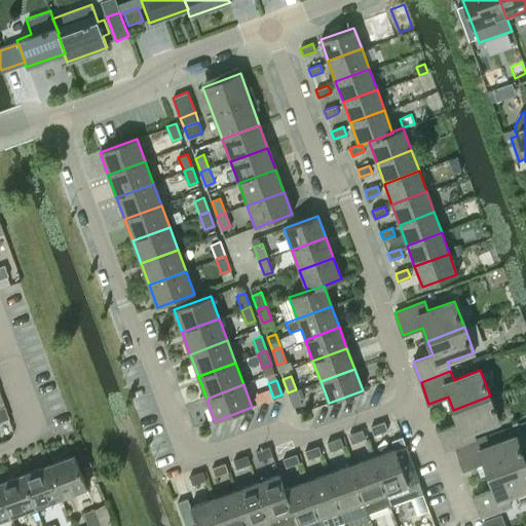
[(301,404),(296,389),(288,392),(293,407),(301,404)]
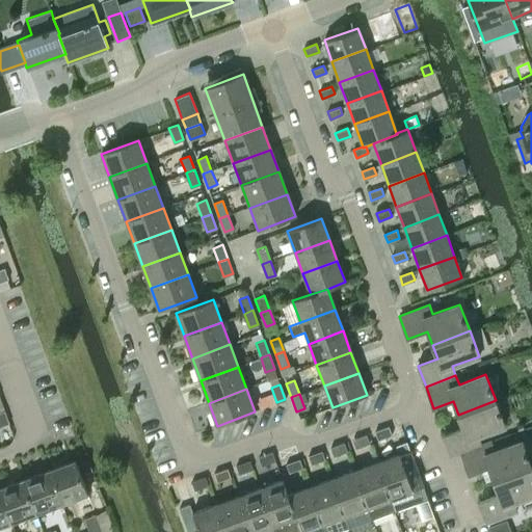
[(463,428),(444,435),(452,457),(459,454),(482,446),(481,445),(478,436),(505,426),(496,400),(458,415),(463,428)]
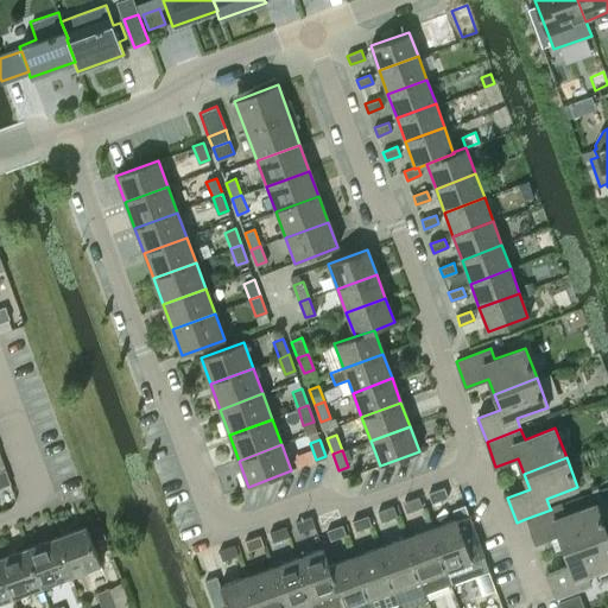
[(0,488),(11,485),(5,469),(0,470),(0,488)]
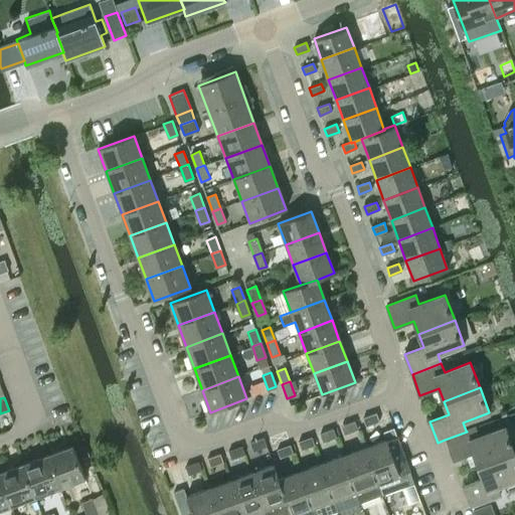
[(366,425),(379,420),(376,412),(363,417),(366,425)]
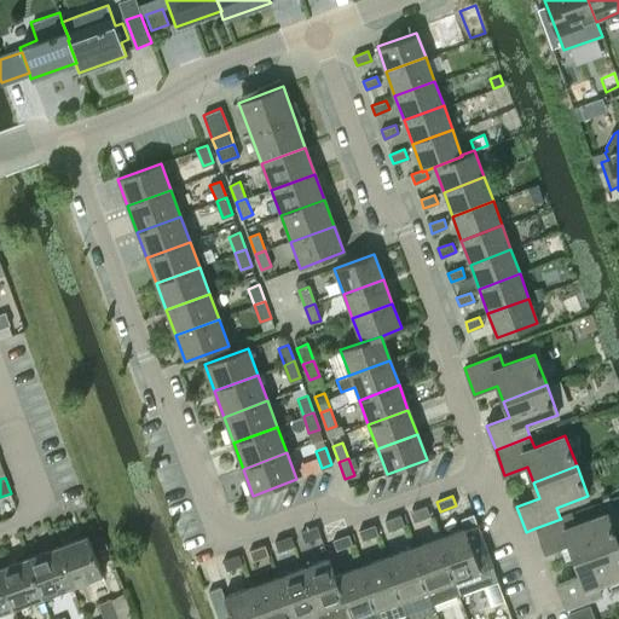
[(415,521),(429,515),(426,507),(411,512),(415,521)]
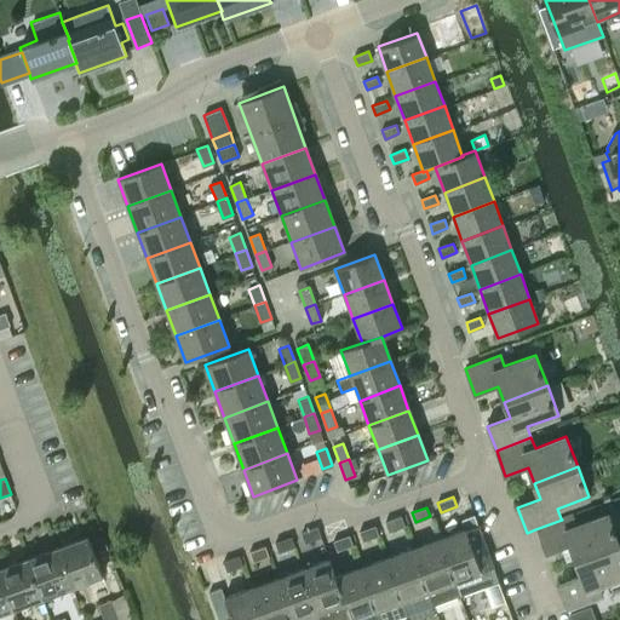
[(562,520),(535,529),(537,529),(538,529),(547,554),(568,546),(573,561),(619,544),(608,514),(577,526),(573,515),(561,518),(562,520)]
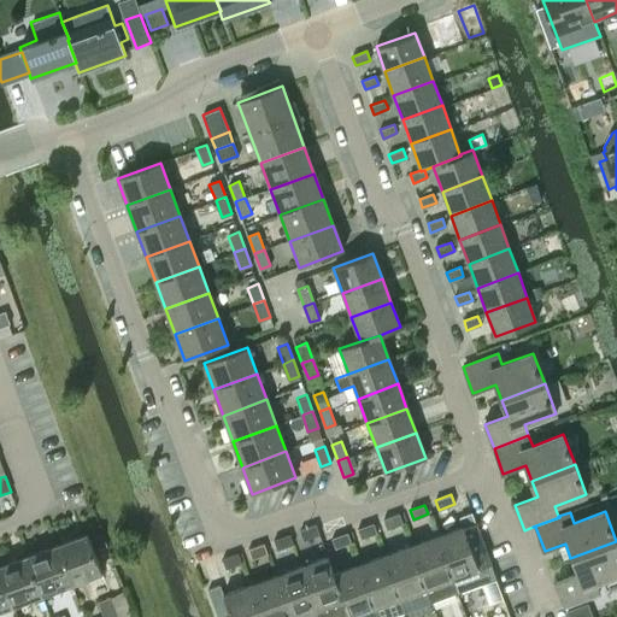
[(387,529),(403,523),(399,513),(383,519),(387,529)]
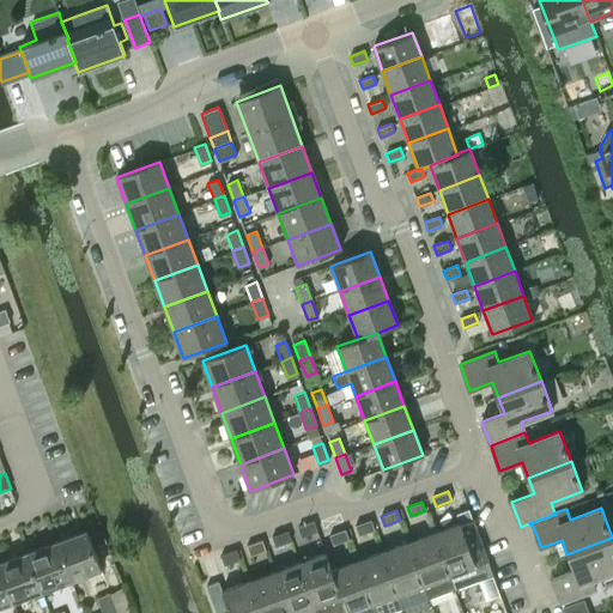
[(492,576),(468,510),(455,515),(459,525),(434,534),(454,590),(492,576)]
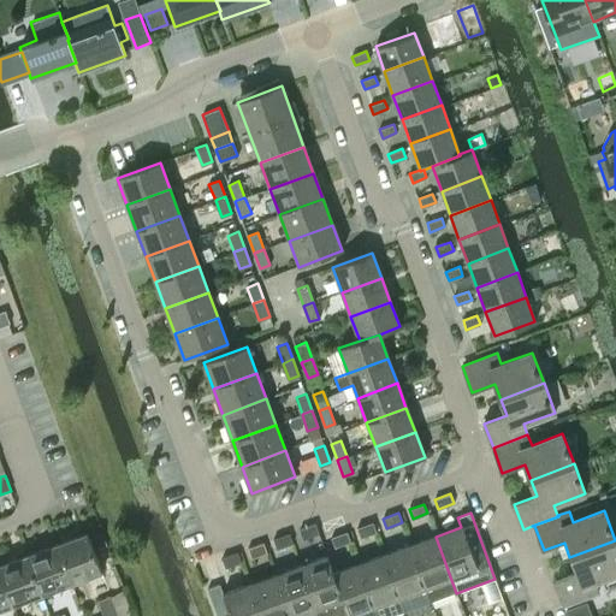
[(361,537),(375,532),(373,522),(357,528),(361,537)]
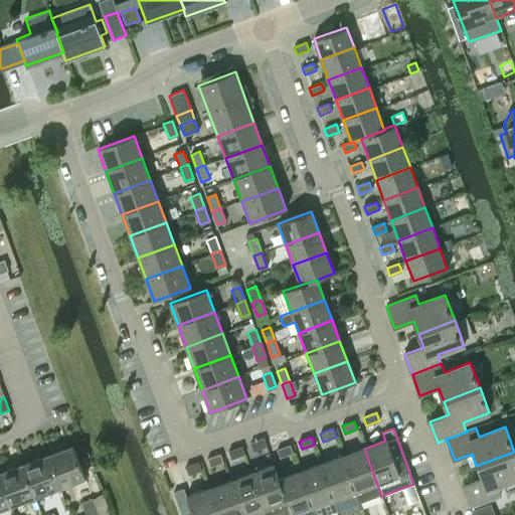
[(253,451),(267,446),(264,438),(250,443),(253,451)]
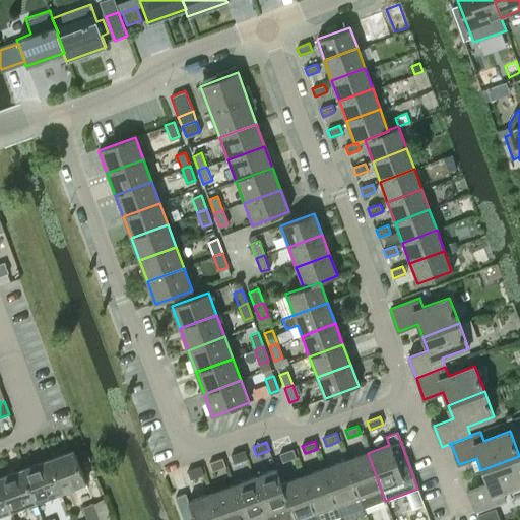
[(282,461),(296,457),(293,449),(280,454),(282,461)]
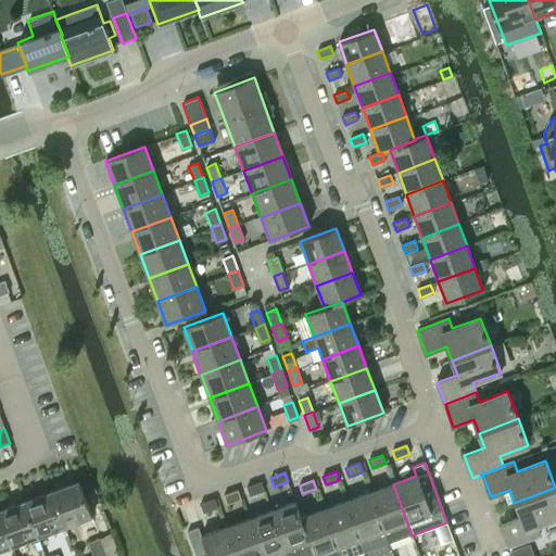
[(78,481),(51,491),(65,526),(79,520),(81,525),(93,520),(91,516),(84,496),(80,485),(78,481)]
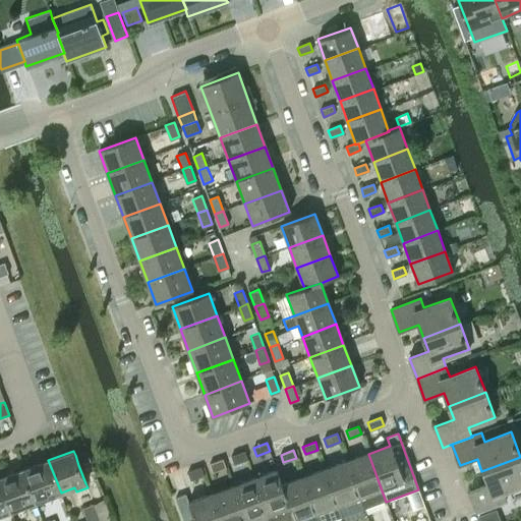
[(234,464),(247,459),(244,451),(231,456),(234,464)]
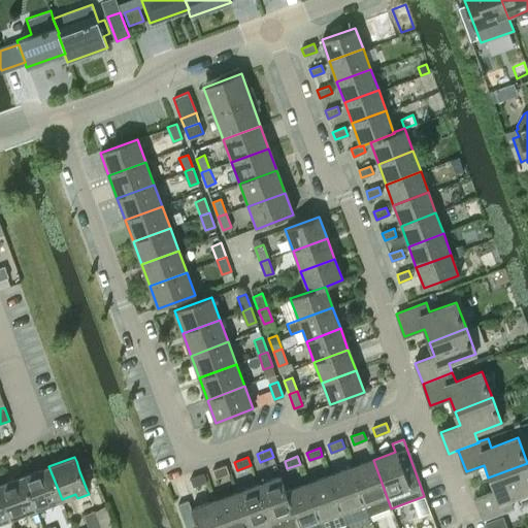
[(391,508),(373,460),(352,468),(369,517),(391,508)]
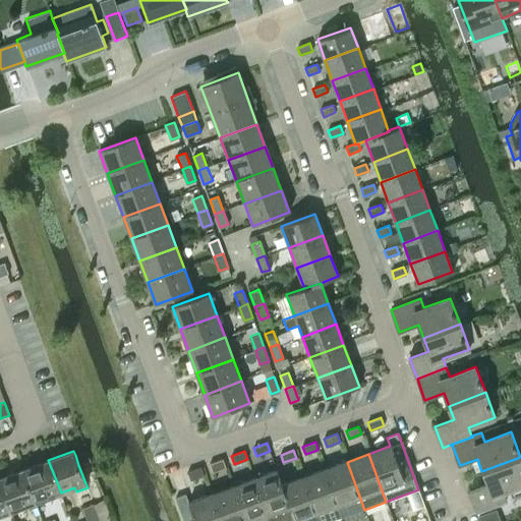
[(486,484),(470,491),(478,515),(507,505),(503,494),(520,486),(520,460),(520,457),(481,471),(486,484)]
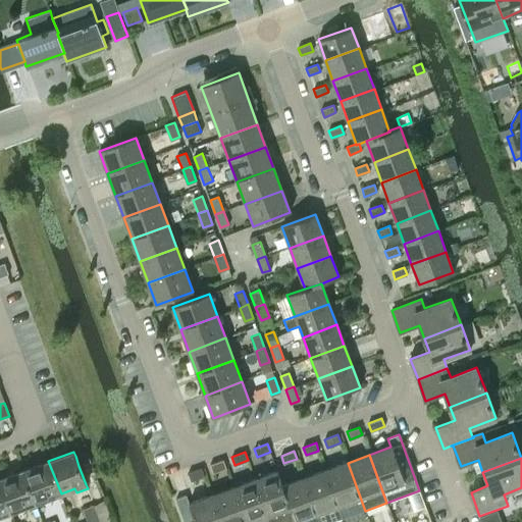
[(213,472),(226,468),(223,460),(210,465),(213,472)]
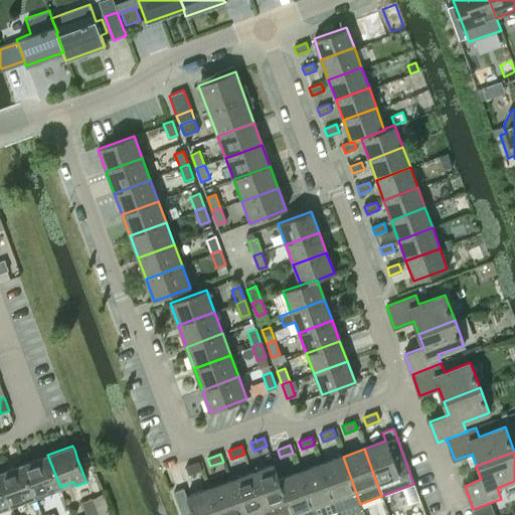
[(47,455),(23,464),(35,497),(60,487),(47,455)]
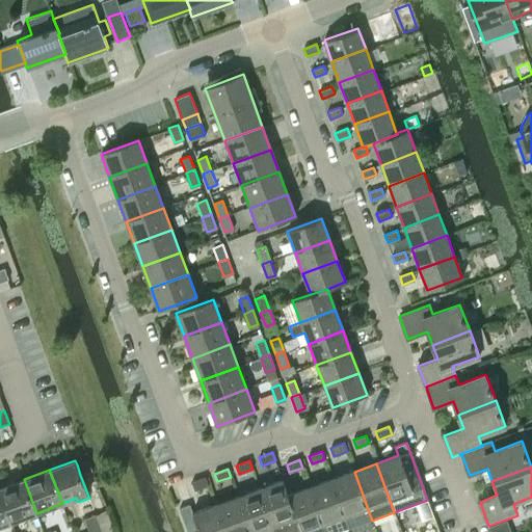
[(350,528),(372,521),(354,472),(333,479),(350,528)]
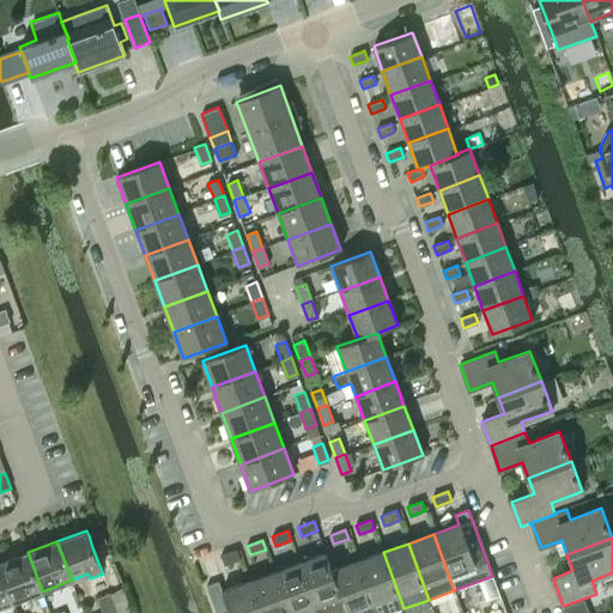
[(225,565),(240,559),(236,550),(222,556),(225,565)]
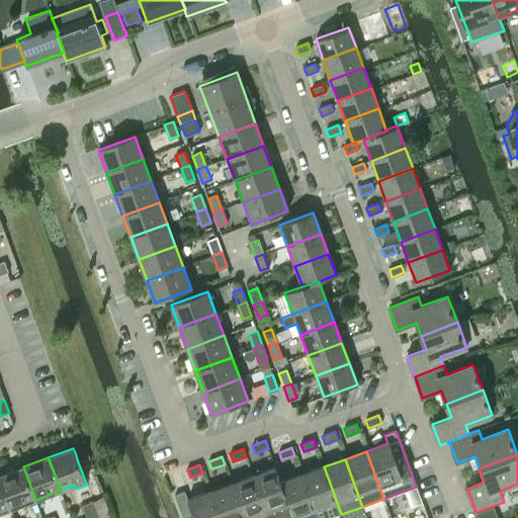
[(23,466),(0,475),(0,480),(11,509),(35,500),(23,466)]
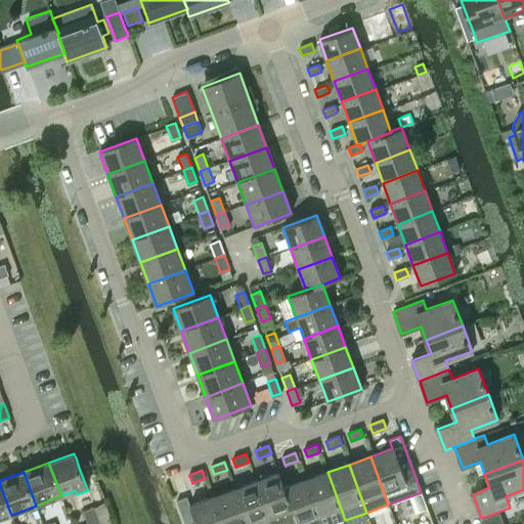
[(334,523),(345,520),(328,472),(305,480),(318,517),(320,523),(334,523)]
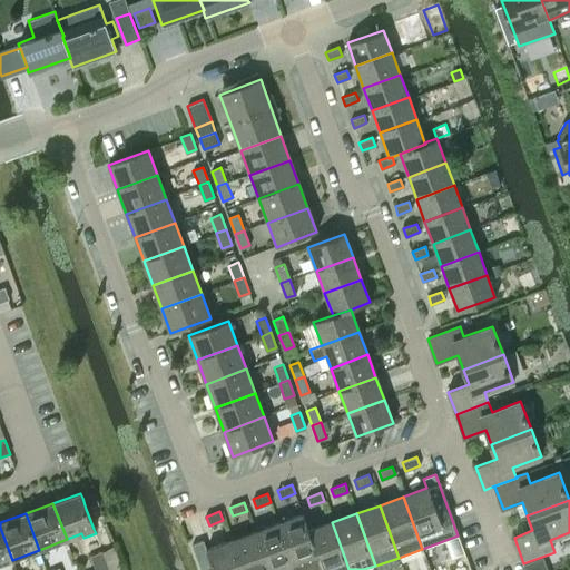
[(278,524),(293,564),(294,569),(320,569),(322,569),(316,556),(317,556),(308,531),(310,530),(304,516),(278,524)]
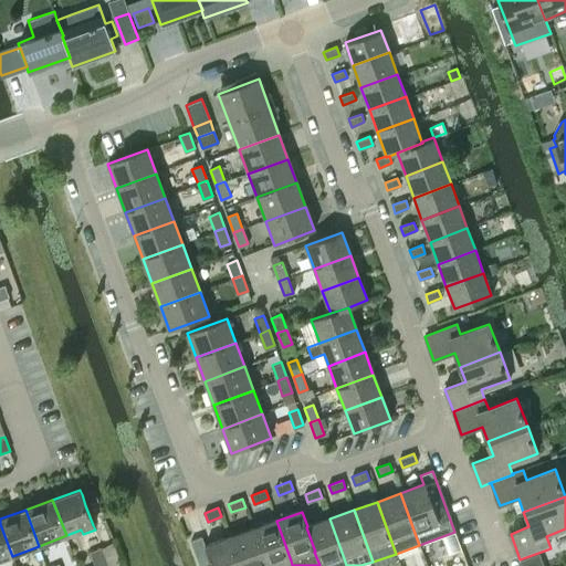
[(307,526),(306,527),(315,552),(314,552),(320,565),(346,565),(344,558),(329,519),(307,526)]
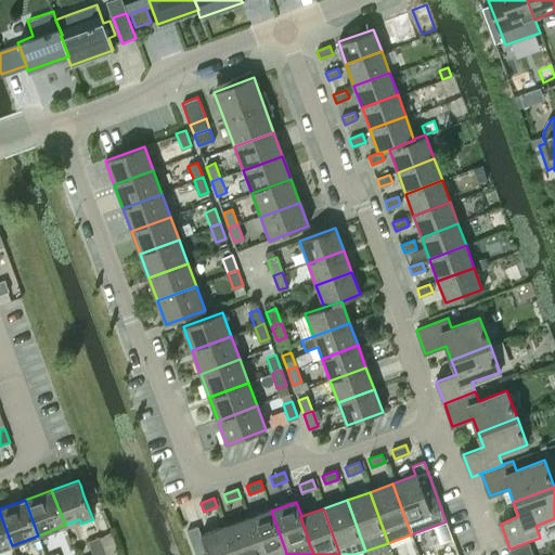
[(271,511),(248,519),(260,554),(286,554),(285,550),(271,511)]
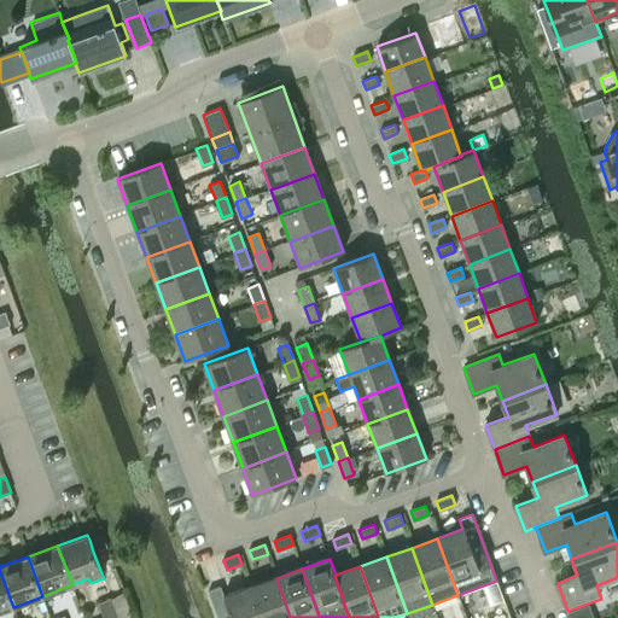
[(0,572),(0,611),(13,607),(0,572)]
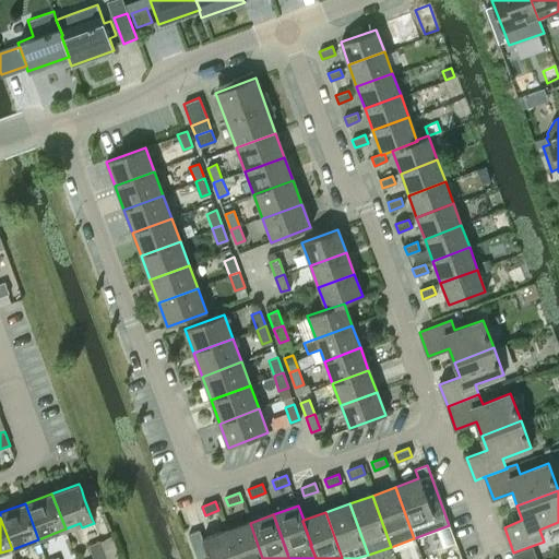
[(262,558),(250,523),(226,532),(236,558),(262,558)]
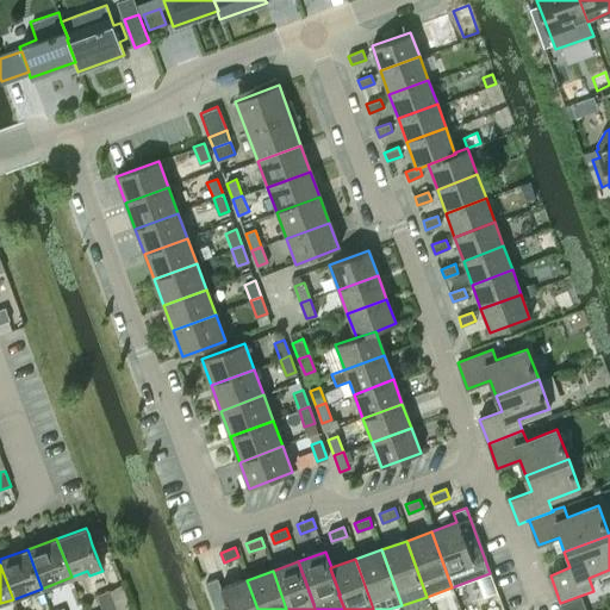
[(257,609),(247,580),(221,590),(217,579),(206,584),(215,609),(217,609),(226,607),(228,609),(257,609)]
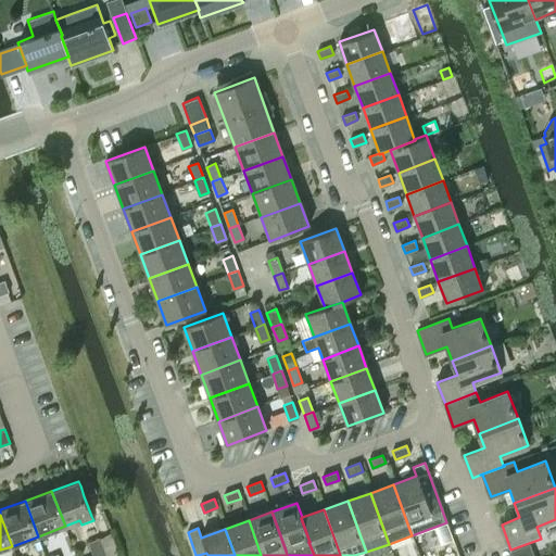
[(105,555),(100,539),(88,543),(92,555),(105,555)]
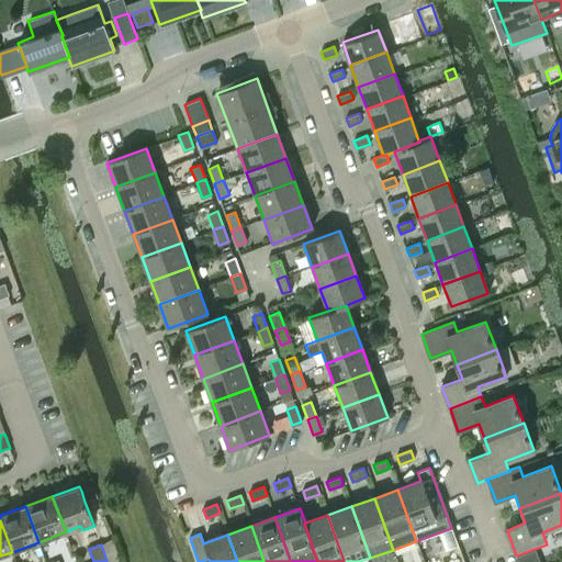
[(517,559),(518,561),(539,561),(536,552),(517,559)]
